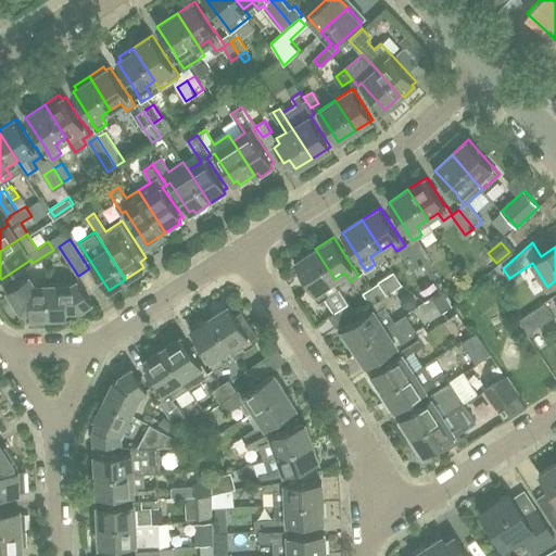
[(415,250),(422,262),(428,270),(434,267),(433,263),(430,257),(421,244),(415,250)]
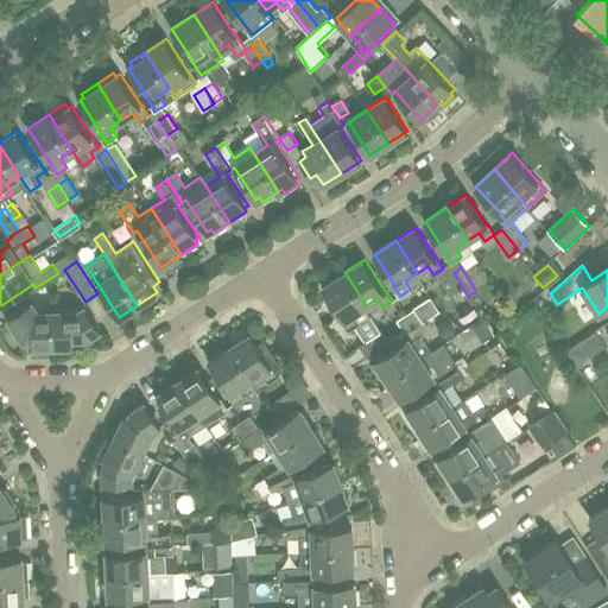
[(365,306),(366,305),(344,272),(323,286),(343,318),(342,318),(349,329),(371,315),(365,306)]
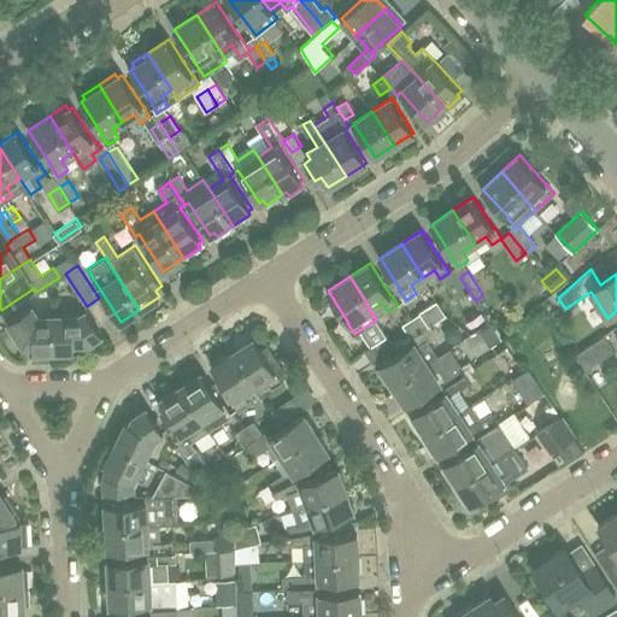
[(460,277),(448,285),(458,299),(469,291),(460,277)]
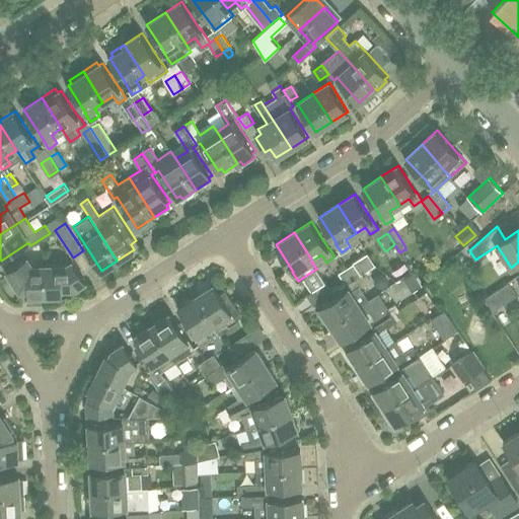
[(32,266),(27,258),(29,256),(24,249),(11,258),(15,265),(7,271),(20,290),(27,290),(28,296),(46,295),(45,266),(32,266)]
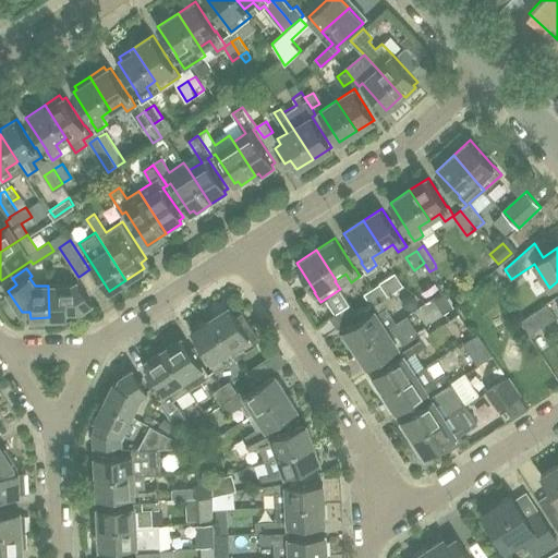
[(404,284),(397,274),(373,289),(380,300),(391,292),(404,284)]
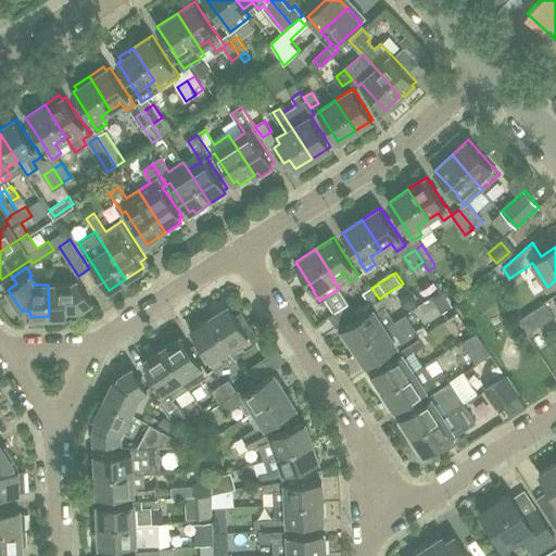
[(48,285),(49,316),(67,315),(67,308),(80,307),(92,301),(78,280),(73,283),(48,285)]
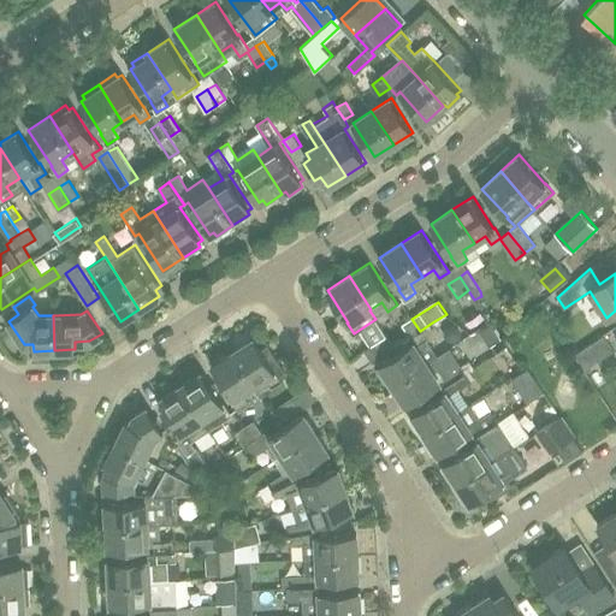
[(487,345),(502,337),(496,315),(491,319),(477,329),(487,345)]
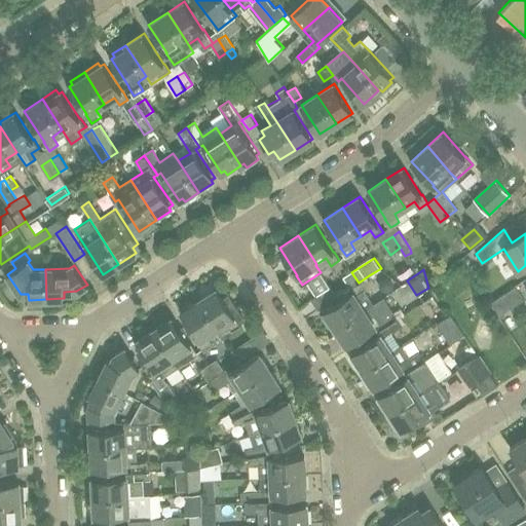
[(359,283),(351,272),(344,276),(351,288),(359,283)]
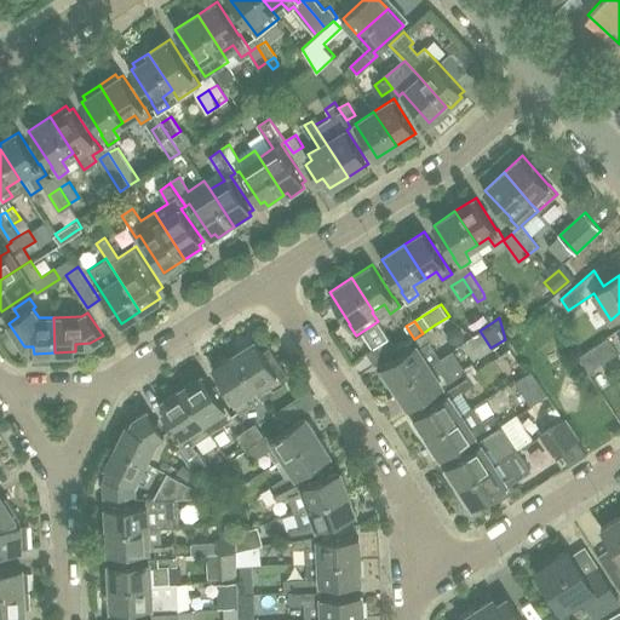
[(391,388),(441,356),(431,340),(441,334),(435,325),(423,333),(414,339),(417,344),(382,366),(385,369),(380,372),(391,388)]
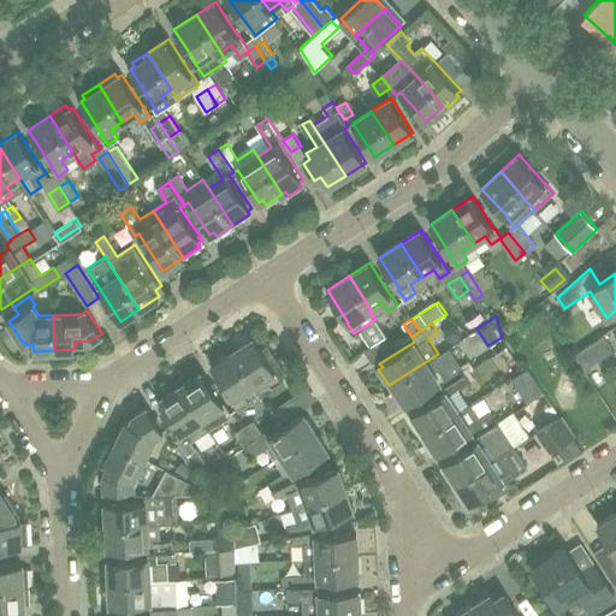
[(604,333),(574,353),(585,369),(614,349),(604,333)]
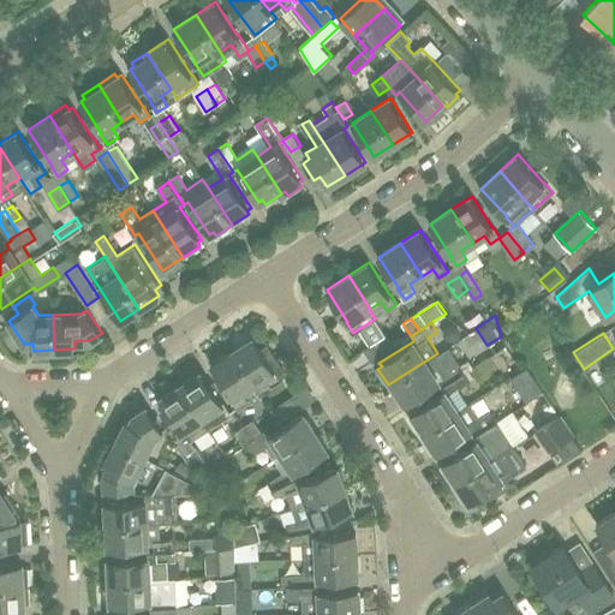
[(386,335),(382,336),(364,348),(372,362),(394,347),(386,335)]
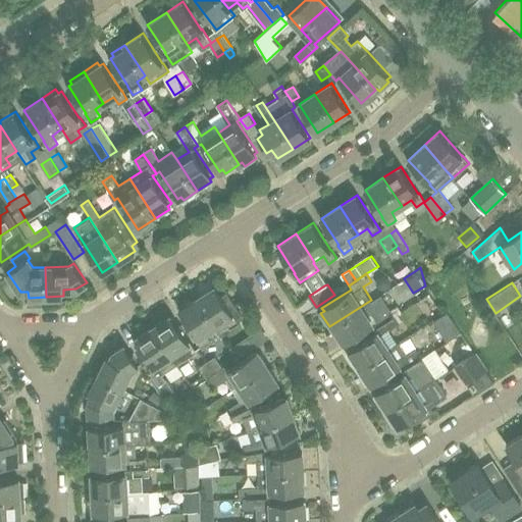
[(226,293),(221,296),(215,285),(198,298),(216,326),(226,319),(230,327),(240,321),(238,319),(243,316),(226,293)]
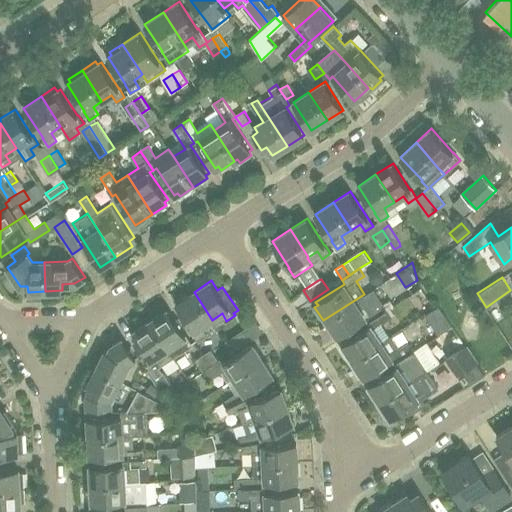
[(365,318),(367,321),(386,309),(382,302),(380,303),(371,289),(364,294),(323,320),(332,335),(336,333),(338,336),(365,318)]
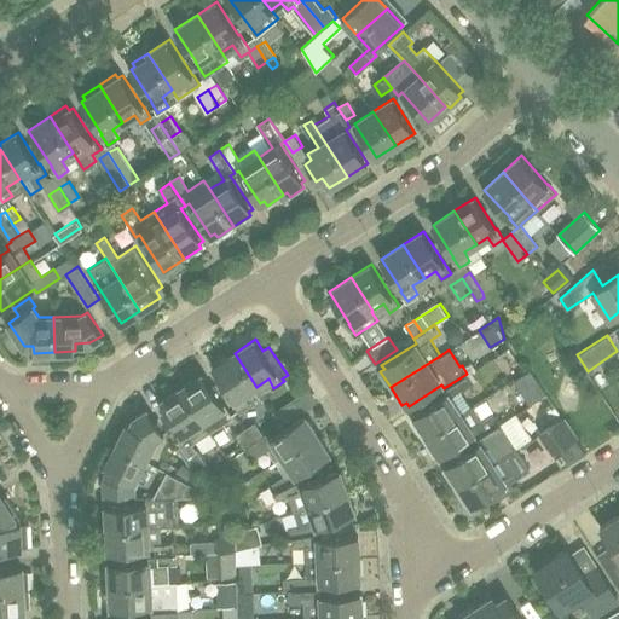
[(244,394),(256,387),(235,353),(213,366),(235,399),(233,400),(241,410),(250,404),(244,394)]
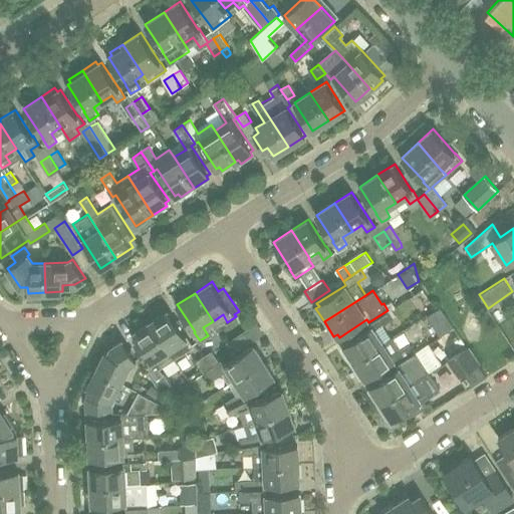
[(436,308),(423,317),(436,337),(450,328),(436,308)]
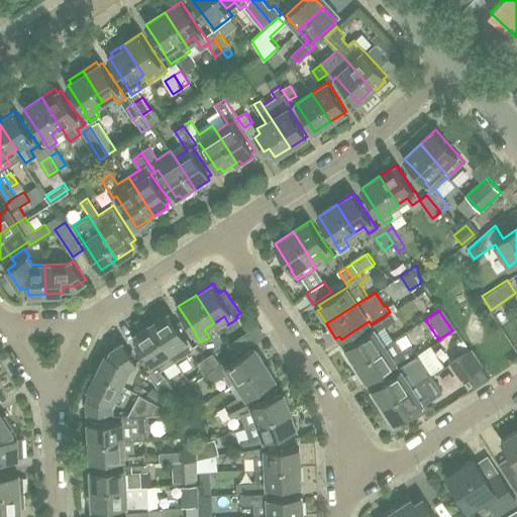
[(152,323),(171,351),(176,358),(194,347),(188,338),(188,339),(170,312),(152,323)]
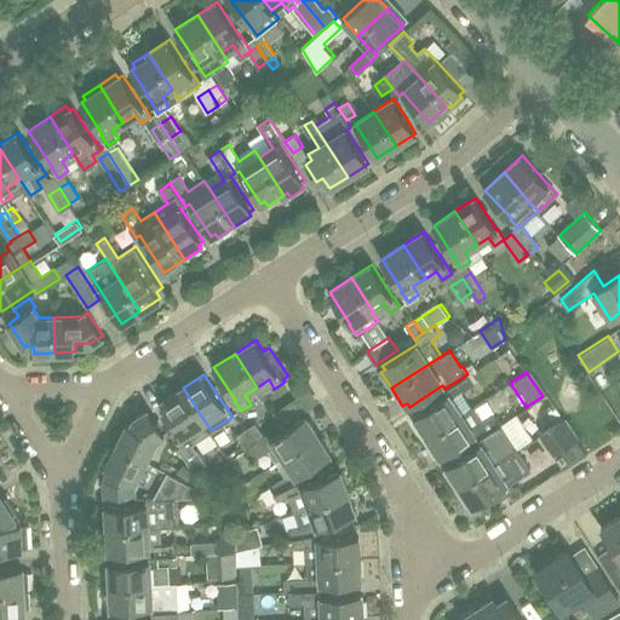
[(424,437),(474,406),(464,390),(474,383),(468,374),(445,389),(448,394),(414,415),(417,419),(413,422),(424,437)]
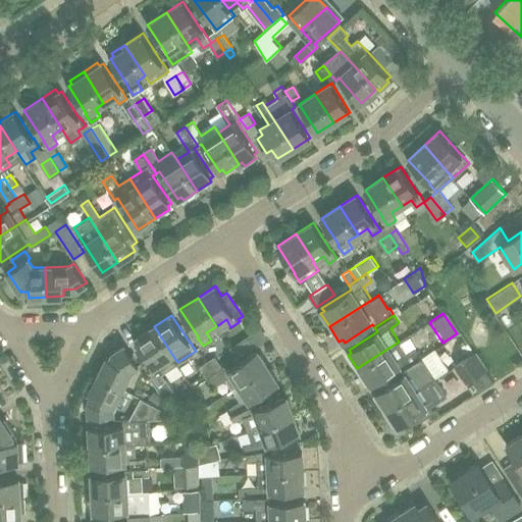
[(177,362),(172,355),(154,326),(136,337),(141,345),(137,347),(150,368),(153,373),(150,375),(164,397),(173,392),(161,372),(177,362)]
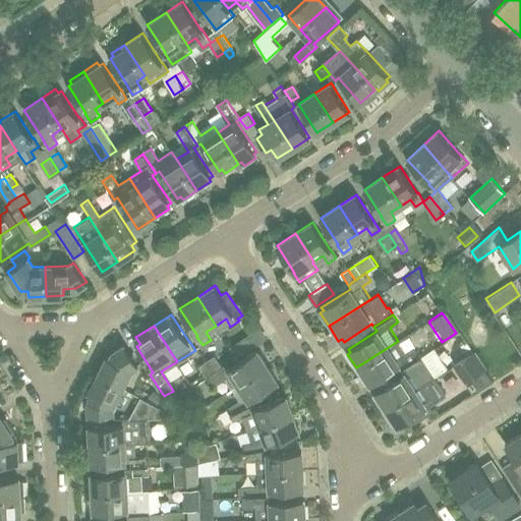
[(254,346),(247,335),(230,346),(237,357),(254,346)]
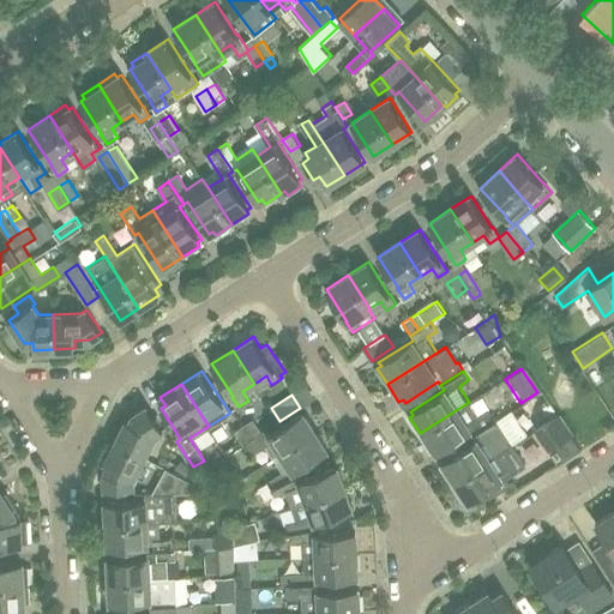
[(488,409),(479,416),(469,402),(420,433),(431,451),(434,449),(437,452),(471,431),(474,434),(495,420),(488,409)]
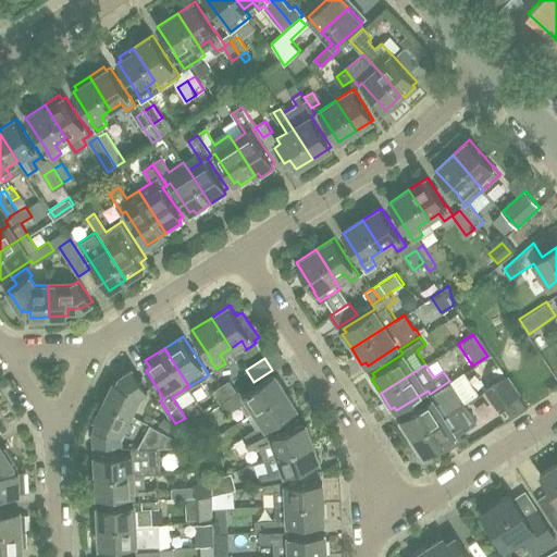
[(104,400),(131,413),(140,394),(148,390),(134,368),(121,375),(118,383),(114,381),(104,400)]
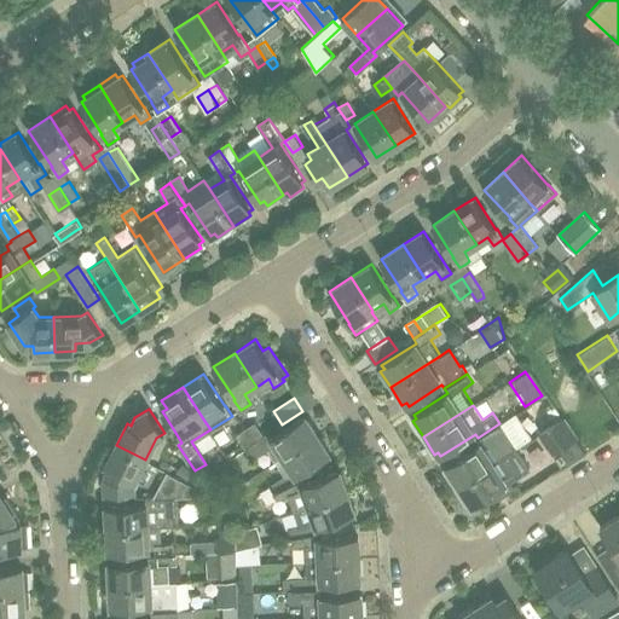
[(559,409),(548,415),(554,423),(563,416),(559,409)]
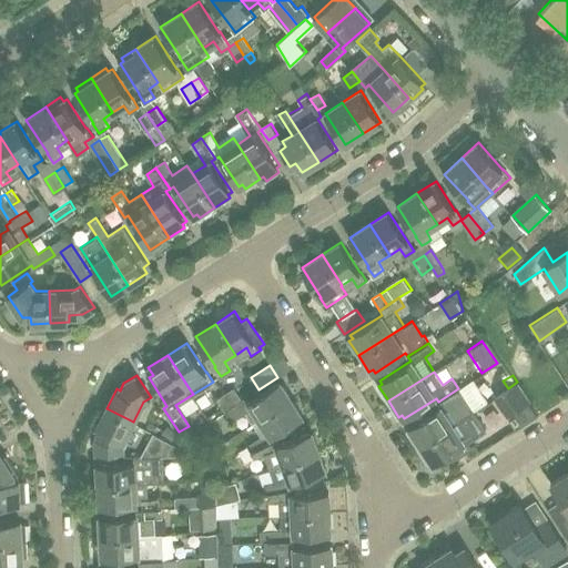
[(473,379),(459,388),(474,409),(487,402),(473,379)]
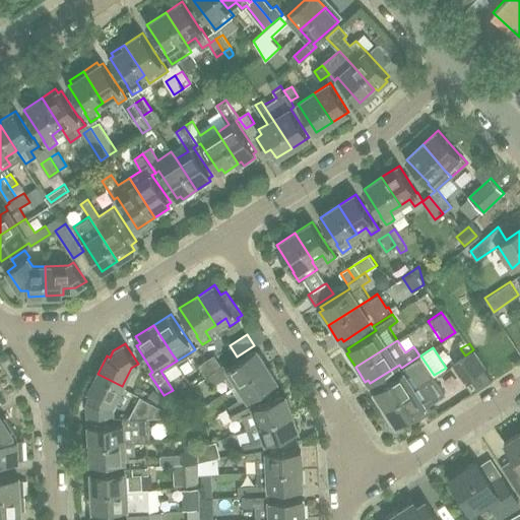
[(225,363),(220,366),(213,371),(206,375),(213,385),(224,377),(232,388),(266,365),(256,348),(228,367),(225,363)]
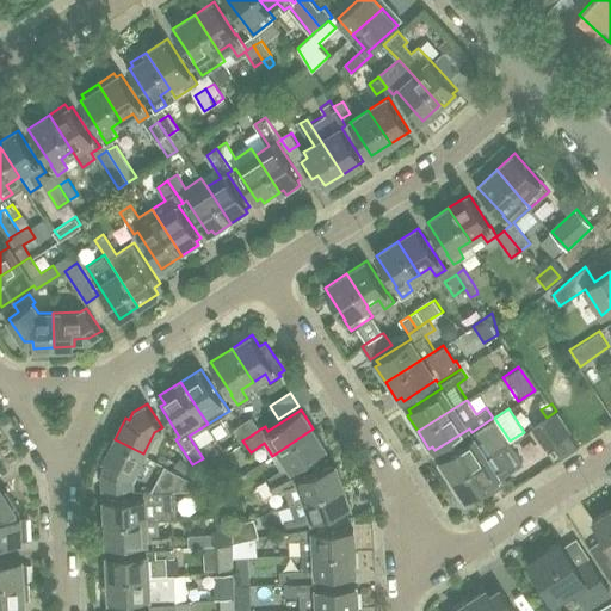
[(569,431),(556,411),(547,418),(532,426),(555,461),(578,446),(568,432),(569,431)]
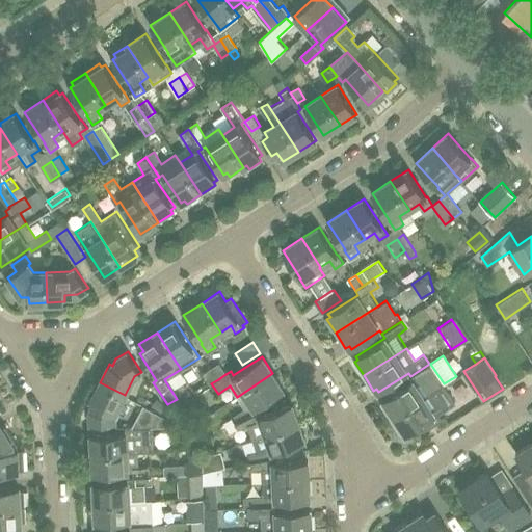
[(219,364),(212,369),(218,379),(225,374),(219,364)]
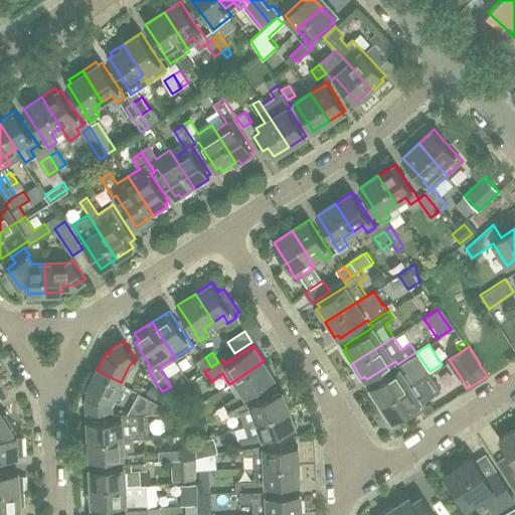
[(378,405),(430,372),(415,352),(397,364),(399,368),(371,386),(373,389),(370,391),(378,405)]
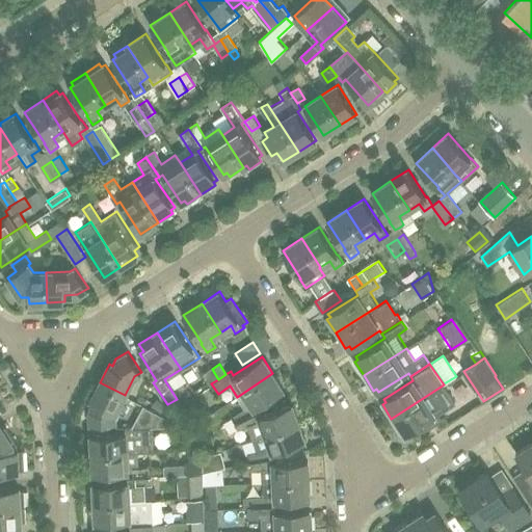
[(212,369),(205,373),(211,383),(218,379),(212,369)]
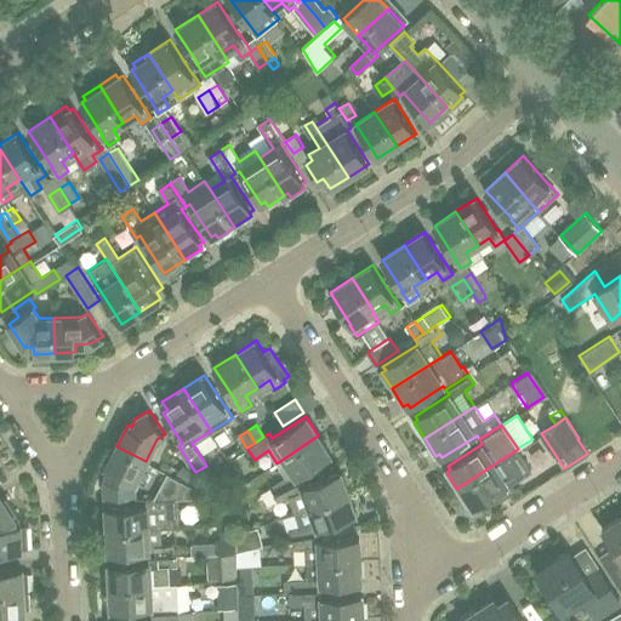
[(286,478),(262,493),(266,499),(275,494),(301,482),(297,477),(331,455),(318,436),(277,463),(286,478)]
